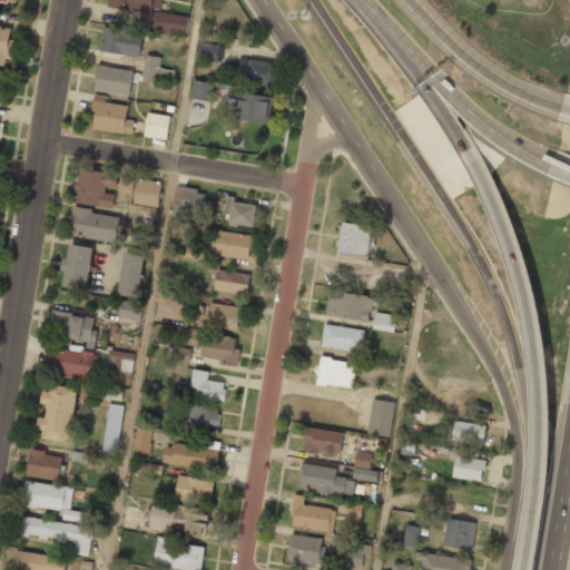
[(108,0),(108,7),(160,13),(161,0),(108,0)]
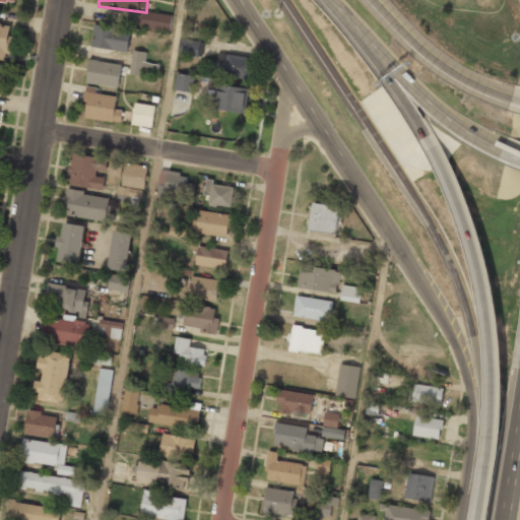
[(172,14),(142,11),(140,28),(171,31),(172,14)]
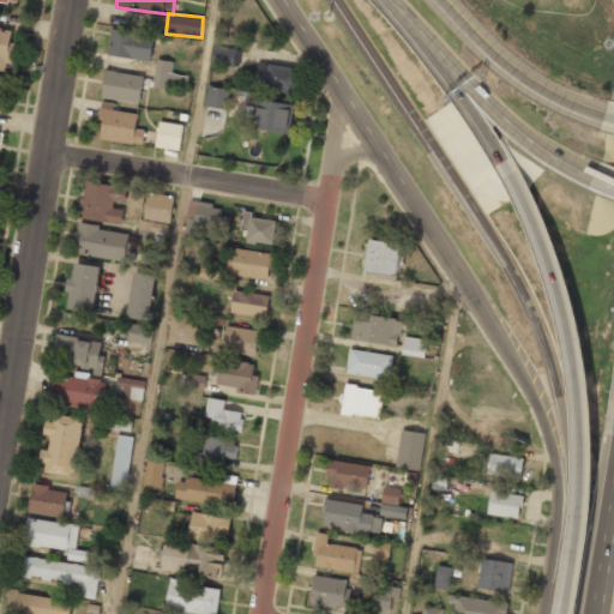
[(0,28),(0,70),(13,72),(16,43),(11,43),(12,29),(0,28)]
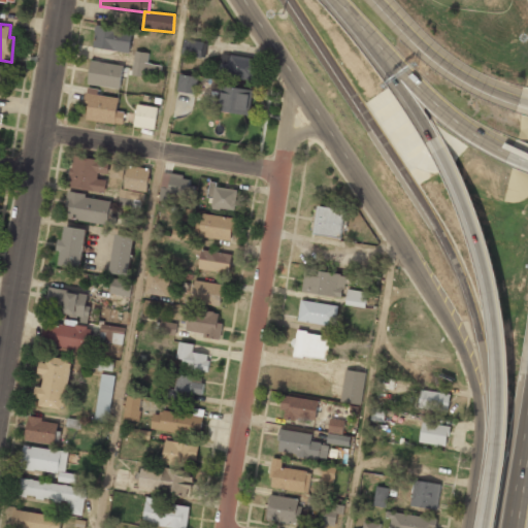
[(93,47),(129,54),(133,30),(96,24),(93,47)]
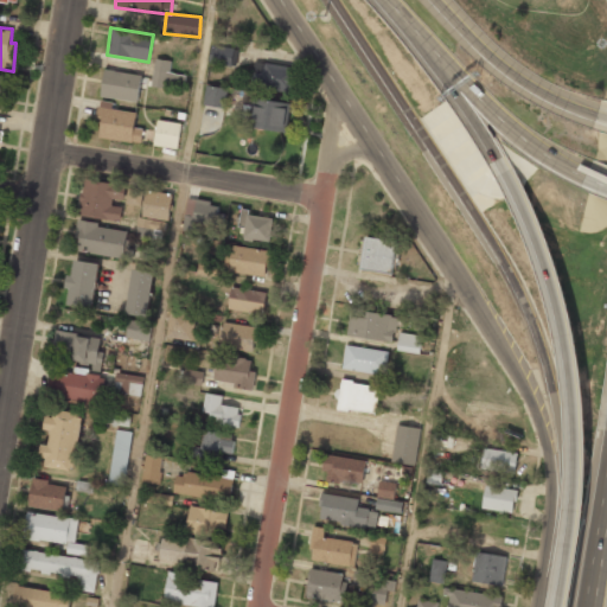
[(211,44),(208,63),(230,66),(230,65),(236,66),(238,50),(234,49),(234,48),(211,44)]
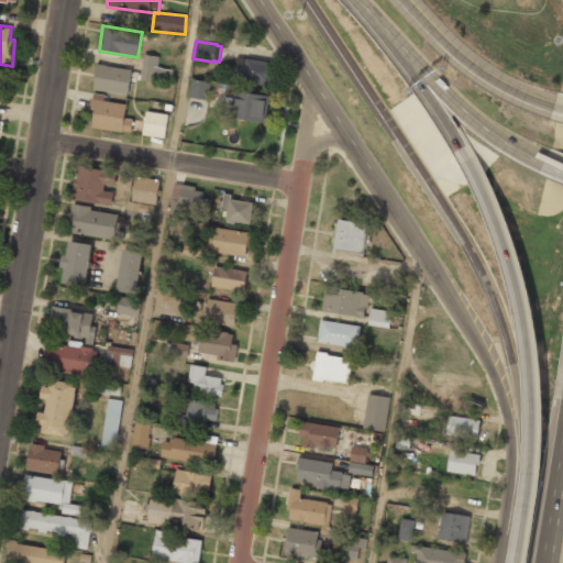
[(141,79),(170,84),(173,69),(157,68),(158,56),(144,55),(141,79)]
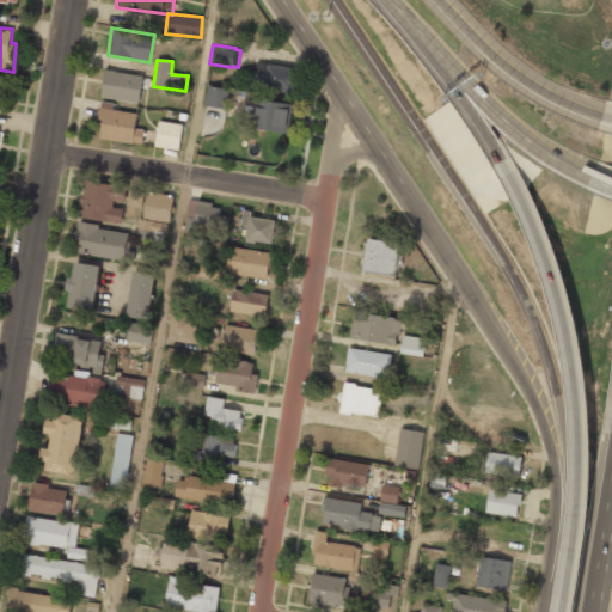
[(268,62),(265,74),(255,72),(252,87),(297,93),(300,67),(268,62)]
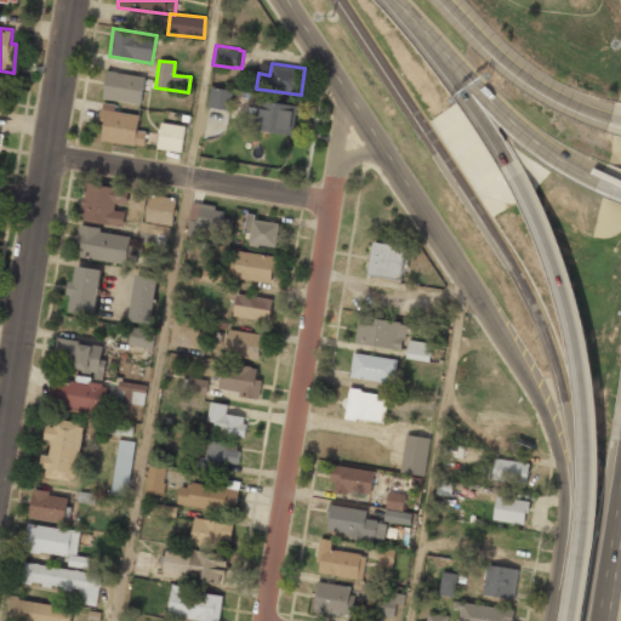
[(142,104),(144,75),(107,72),(103,101),(142,104)]
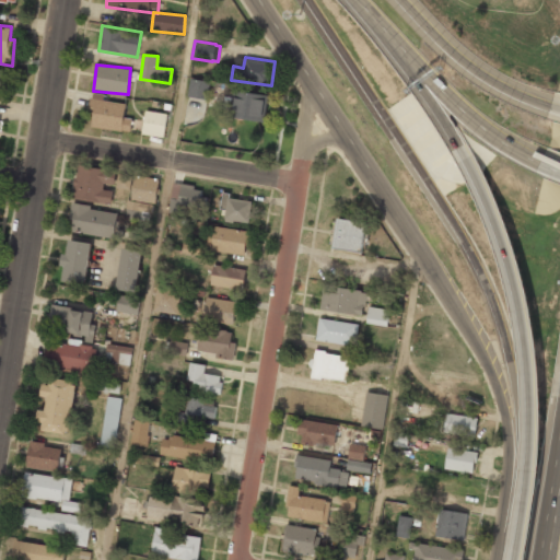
[(190,78),(187,96),(208,100),(210,81),(190,78)]
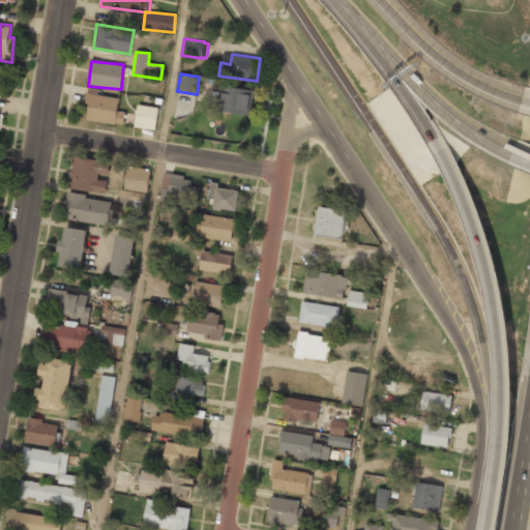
[(222,85),(219,92),(212,91),(210,104),(219,105),(218,111),(251,116),(255,90),(222,85)]
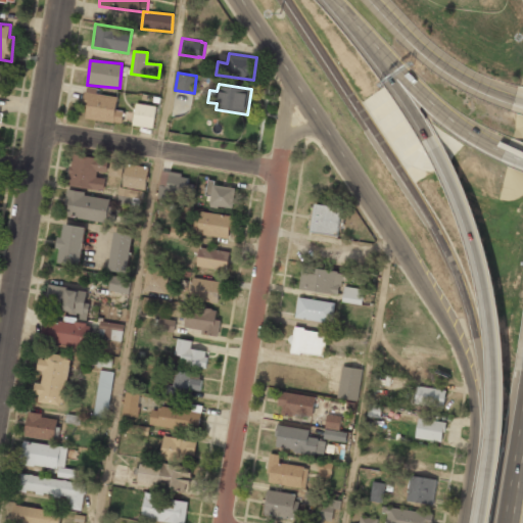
[(119,97),(96,94),(97,88),(86,86),(84,101),(88,101),(86,119),(122,124),(124,111),(116,109),(119,97)]
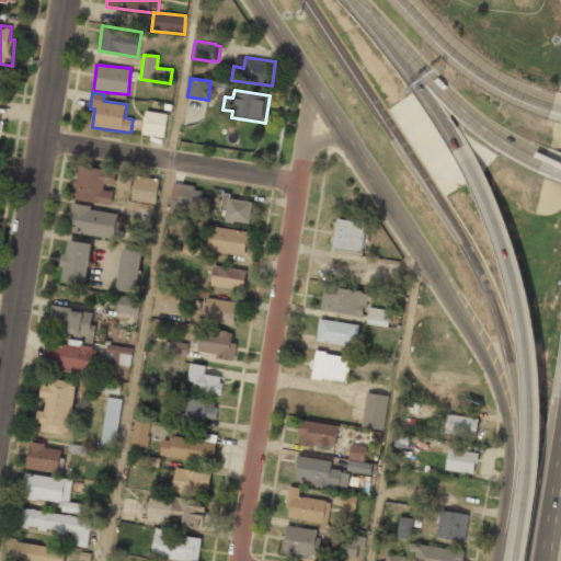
[(164,138),(168,114),(146,111),(142,134),(164,138)]
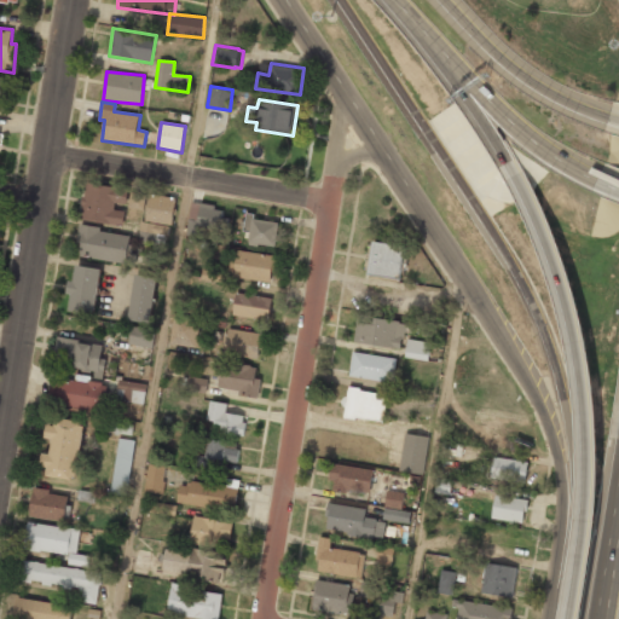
[(129,189),(86,183),(80,220),(122,226),(125,210),(115,209),(116,203),(127,204),(129,189)]
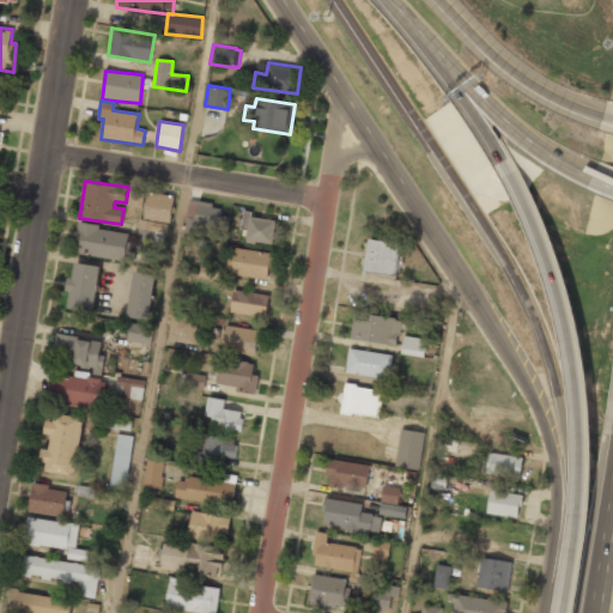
[(146,192),(129,189),(127,206),(144,207),(146,192)]
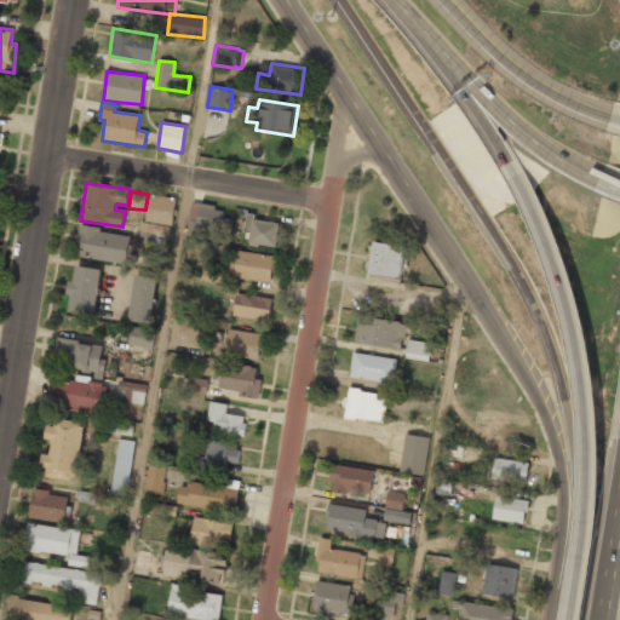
[(141,242),(156,245),(159,235),(170,237),(176,199),(148,194),(141,242)]
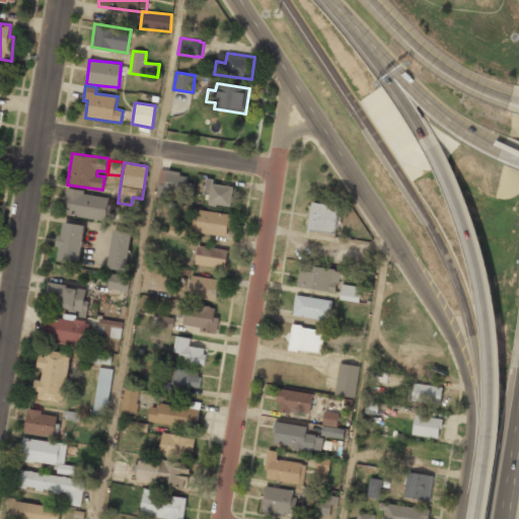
[(193,183),(187,182),(188,173),(160,171),(157,198),(192,201),(193,183)]
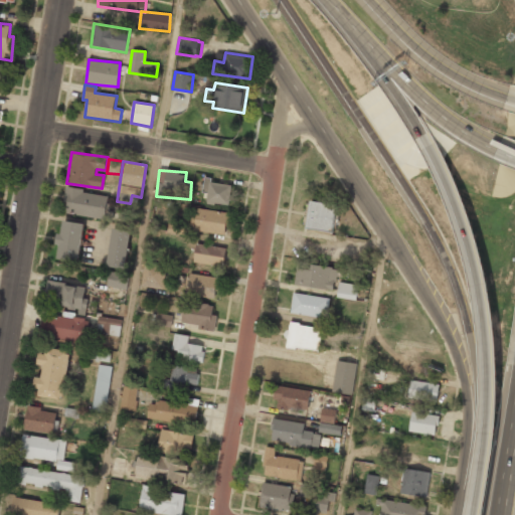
[(206,202),(228,206),(232,186),(211,182),(212,178),(205,177),(202,193),(207,194),(206,202)]
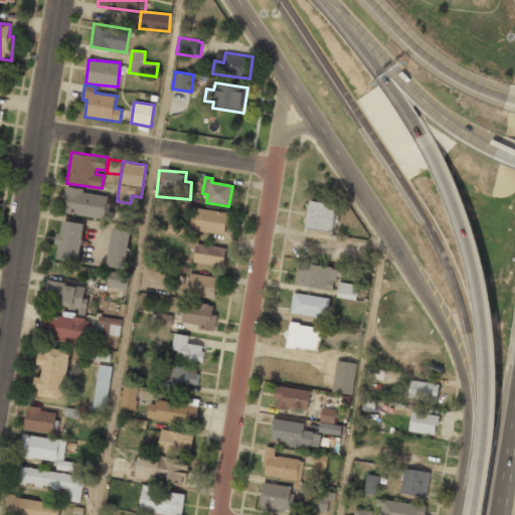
[(63,213),(106,219),(109,194),(67,189),(63,213)]
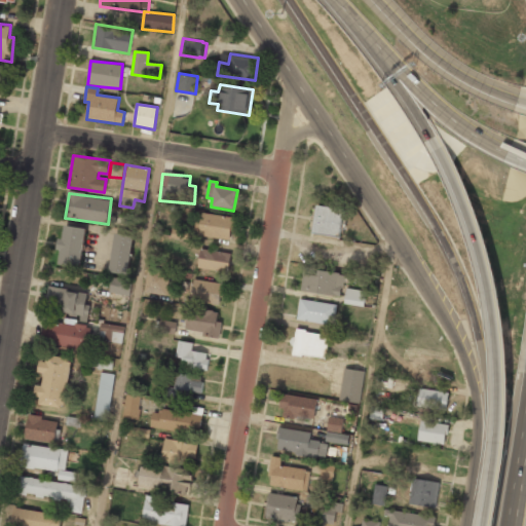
[(345,210),(317,205),(312,232),(340,237),(345,210)]
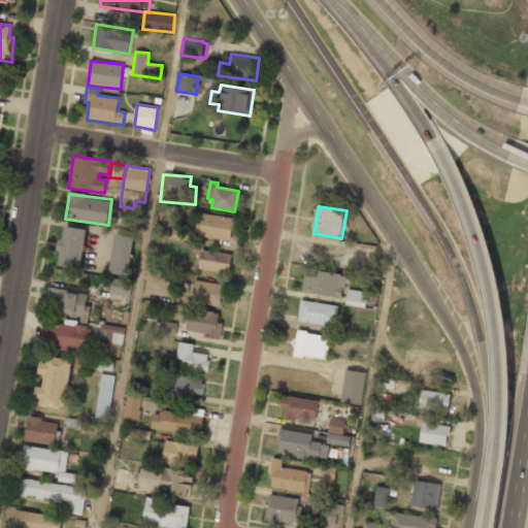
[(233,240),(235,218),(202,215),(200,236),(233,240)]
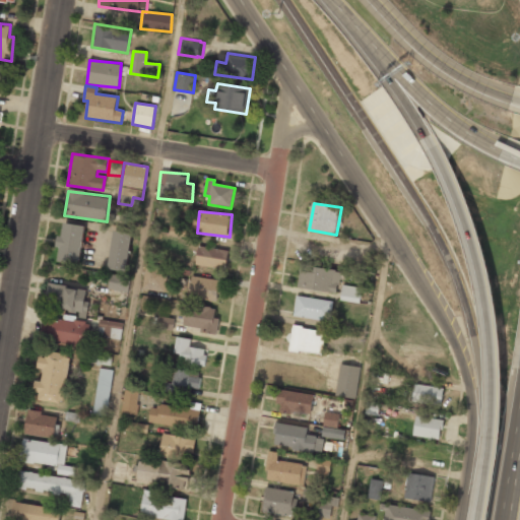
[(80,264),(84,225),(64,223),(62,236),(59,235),(57,262),(80,264)]
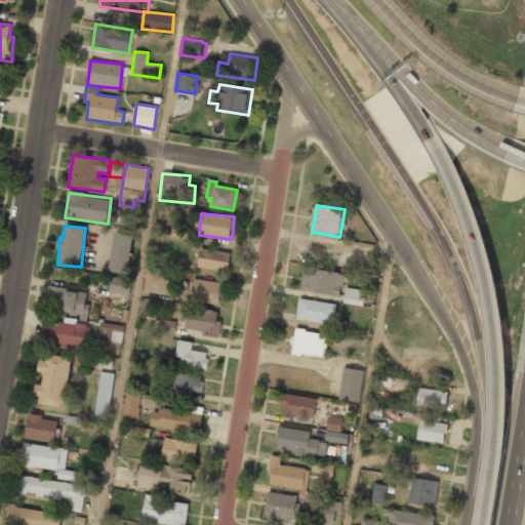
[(110,273),(128,274),(132,235),(114,233),(110,273)]
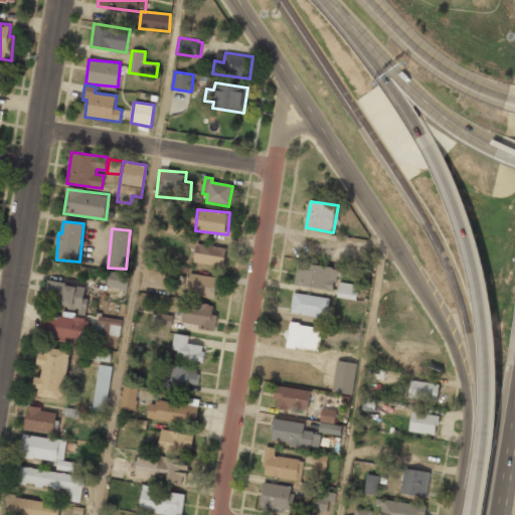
[(226,248),(196,243),(193,262),(223,267),(226,248)]
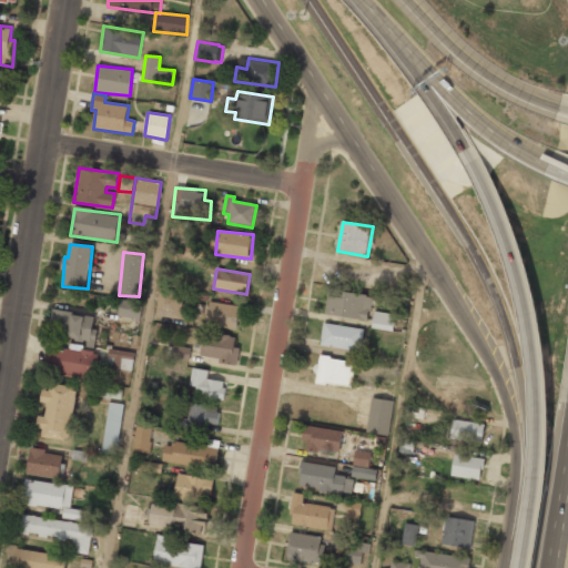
[(373,296),(328,288),(324,313),(368,321),(373,296)]
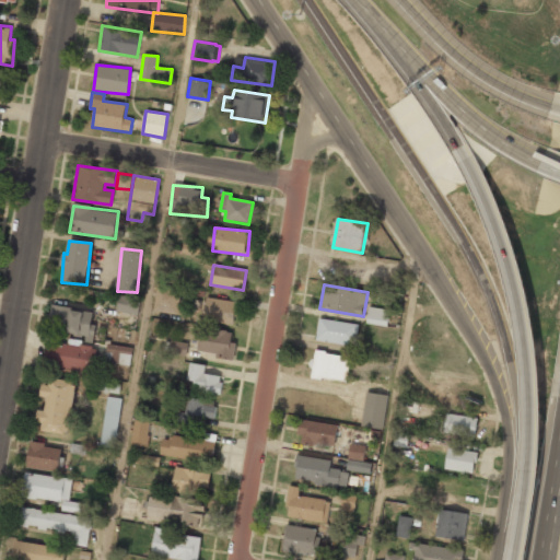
[(117,312),(139,314),(140,298),(118,295),(117,312)]
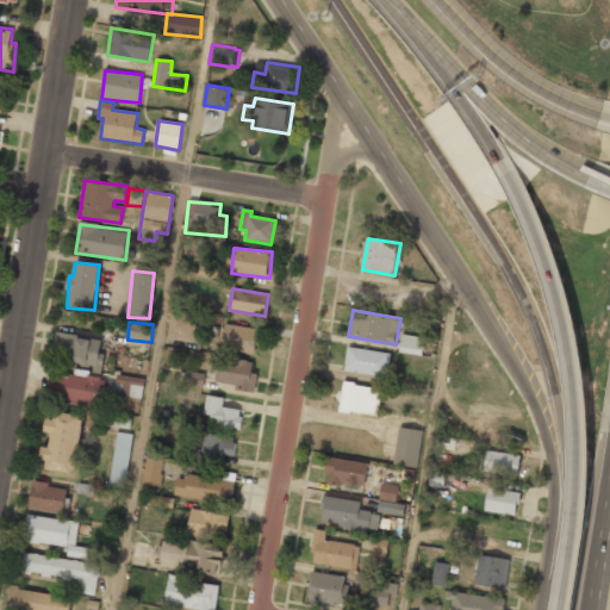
[(222,348),(255,353),(257,328),(224,324),(222,348)]
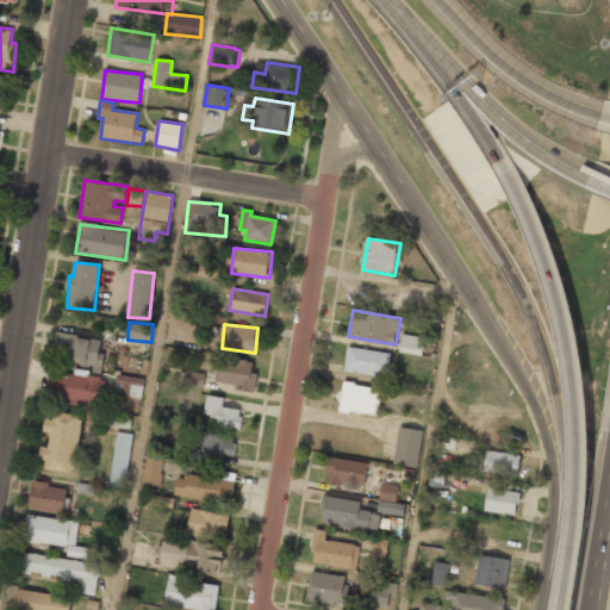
[(103,373),(104,354),(100,353),(101,338),(56,334),(53,361),(94,366),(93,372),(103,373)]
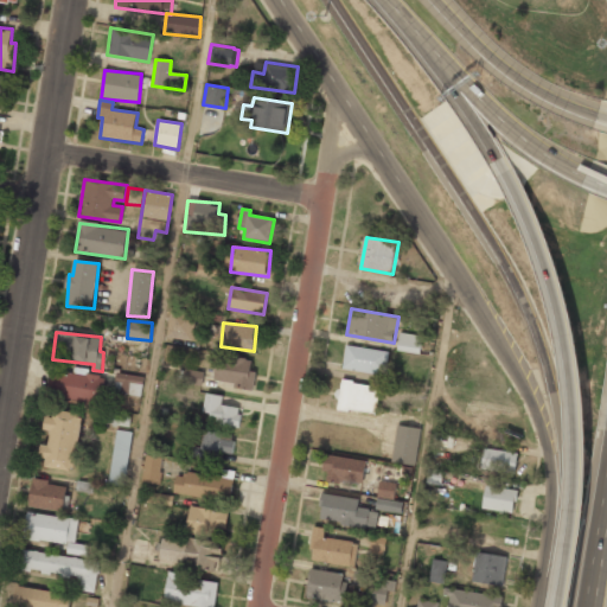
[(421,353),(422,336),(400,333),(397,351),(421,353)]
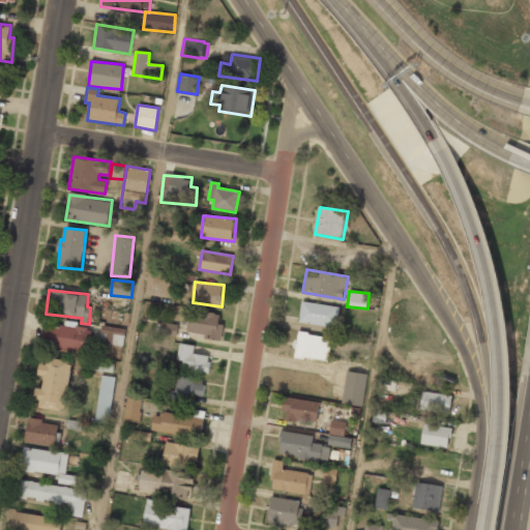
[(340,307),(302,301),(298,321),(335,328),(340,307)]
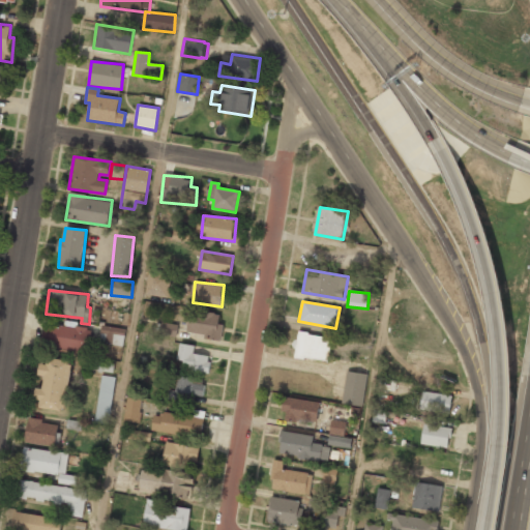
[(219,315),(189,312),(187,332),(205,334),(204,339),(222,341),(223,324),(218,324),(219,315)]
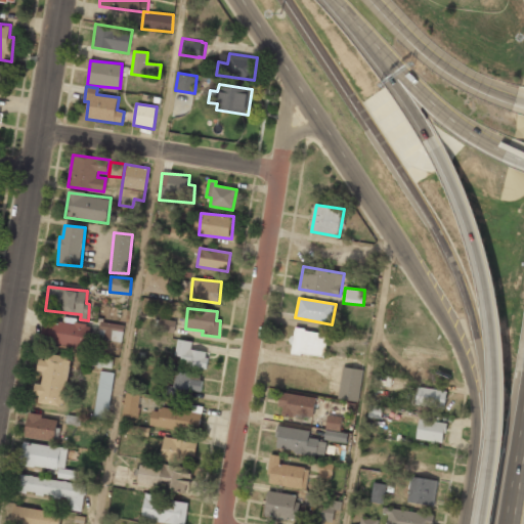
[(176,323),(162,317),(157,331),(171,336),(176,323)]
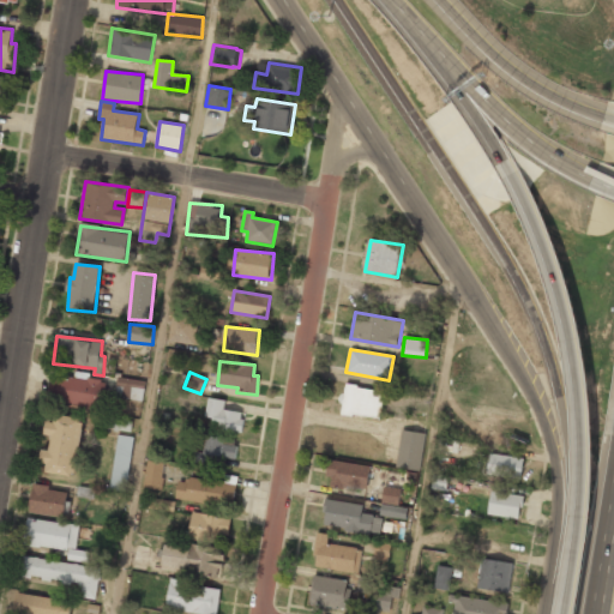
[(73,378),(59,374),(53,401),(102,410),(108,380),(74,373),(73,378)]
